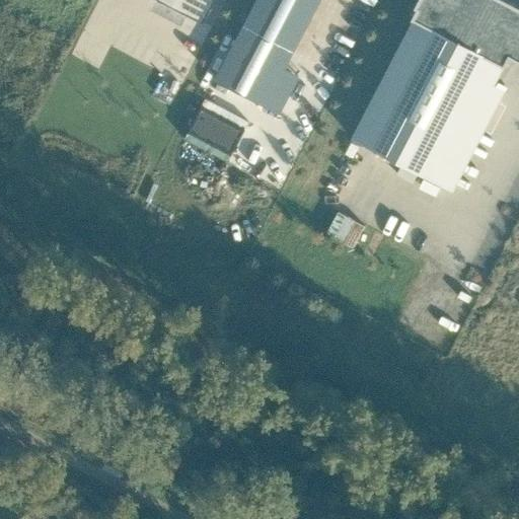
[(180,22),(186,11),(163,0),(151,0),(149,6),(180,22)]
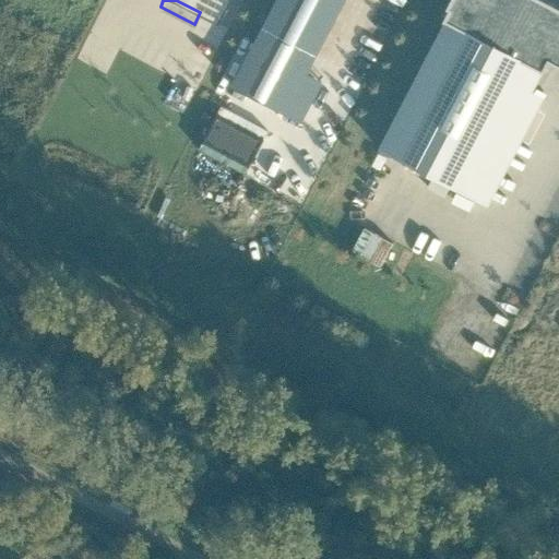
[(176,0),(200,12),(219,22),(230,0),(176,0)]
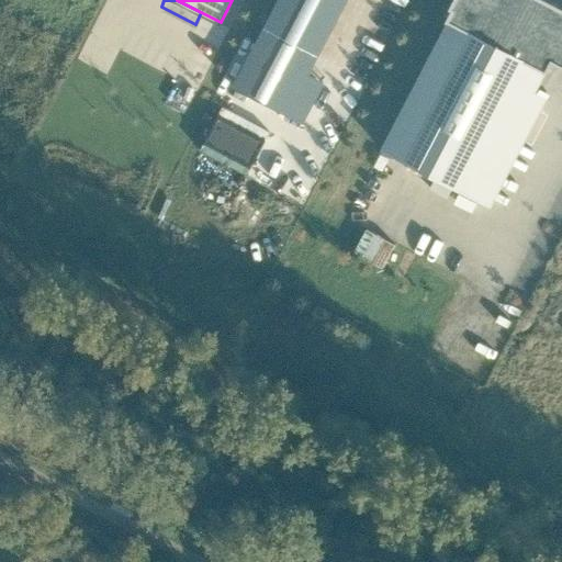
[(273,0),(263,21),(318,49),(344,0),(273,0)]
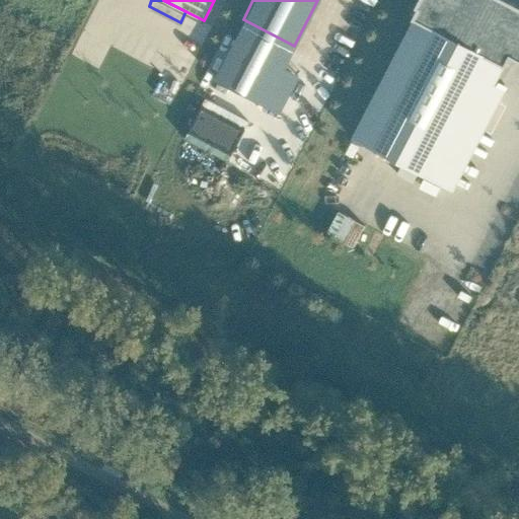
[(518,0),(409,0),(401,14),(412,19),(504,67),(513,72),(518,60),(518,0)]
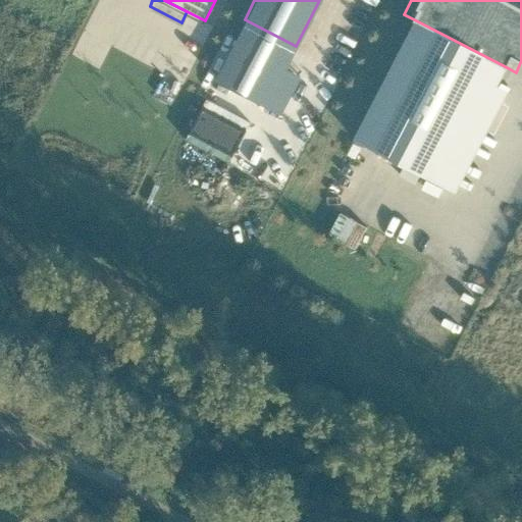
[(414,19),(352,138),(446,186),(507,67),(414,19)]
